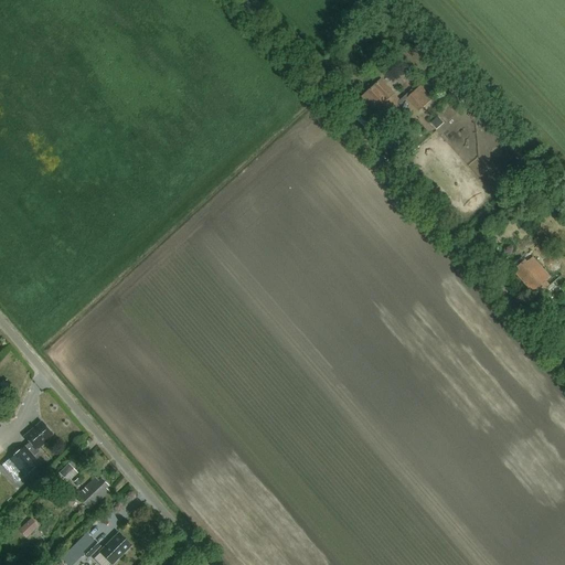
[(384,119),(403,103),(394,93),(400,88),(388,76),(384,81),(382,80),(366,93),(369,95),(364,99),(379,116),(380,115),(384,119)]
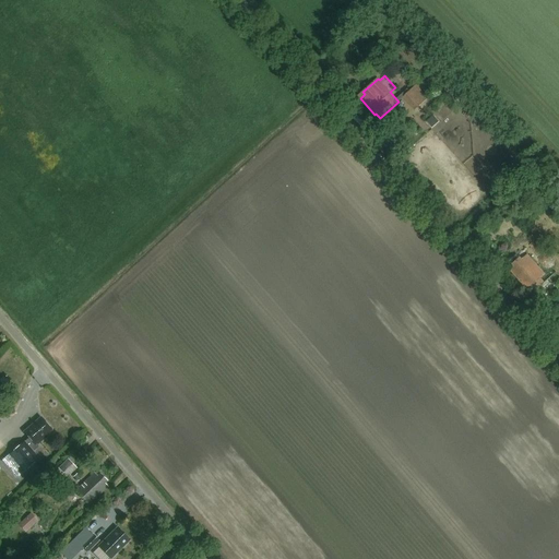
[(417,85),(403,98),(414,110),(428,98),(417,85)]
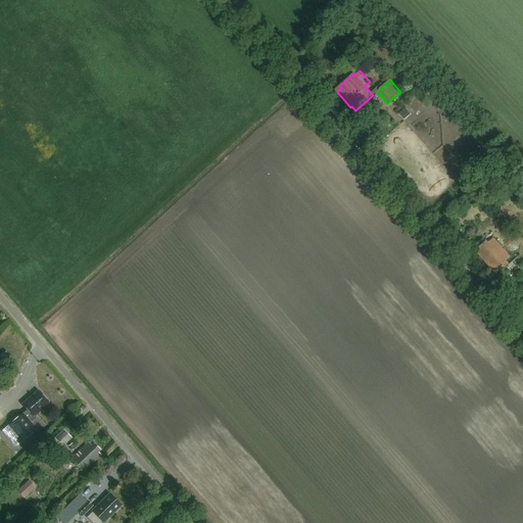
[(447,110),(456,103),(441,88),(434,95),(447,110)]
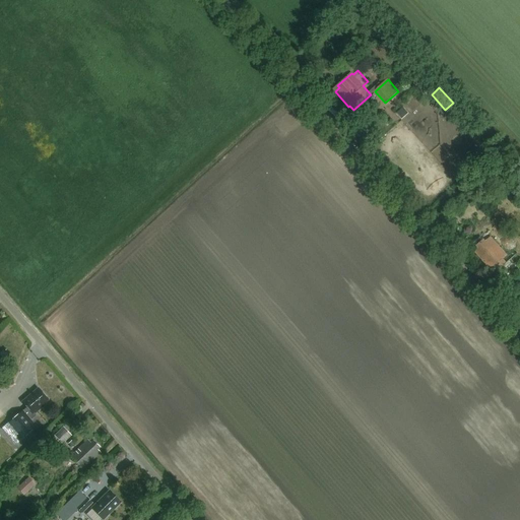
[(414,111),(408,104),(396,114),(402,121),(414,111)]
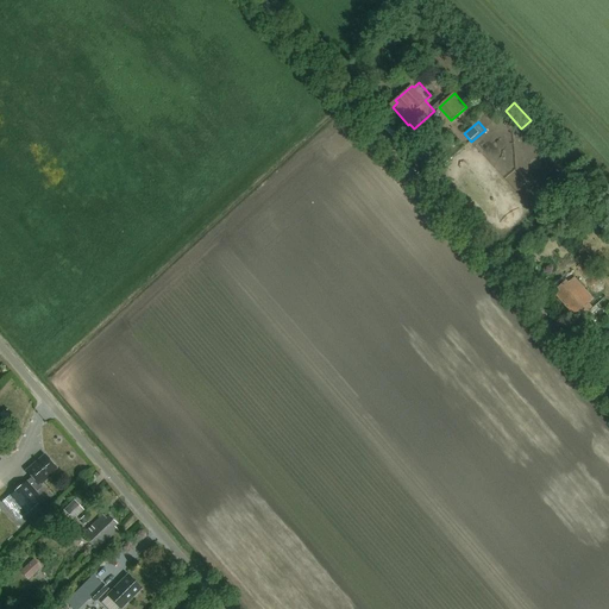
[(560,289),(556,294),(573,315),(578,312),(582,315),(592,307),(589,303),(592,299),(575,277),(567,283),(565,281),(558,287),(560,289)]
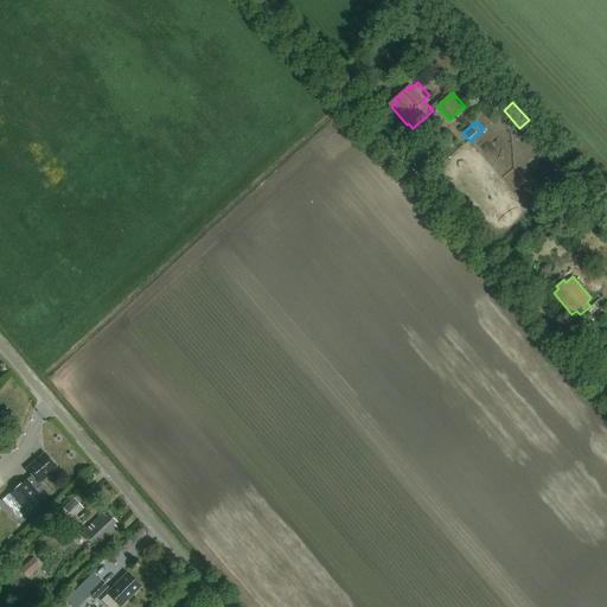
[(58,467),(46,453),(27,468),(33,475),(29,480),(27,480),(2,500),(18,518),(43,498),(36,490),(40,485),(39,485),(49,477),(48,475),(58,467)]
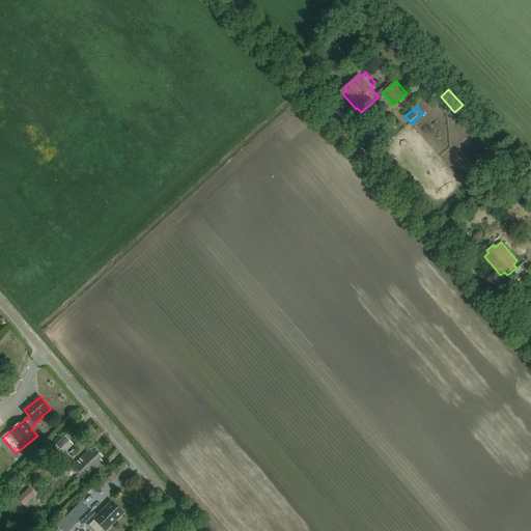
[(58,449),(66,442),(63,438),(55,446),(58,449)]
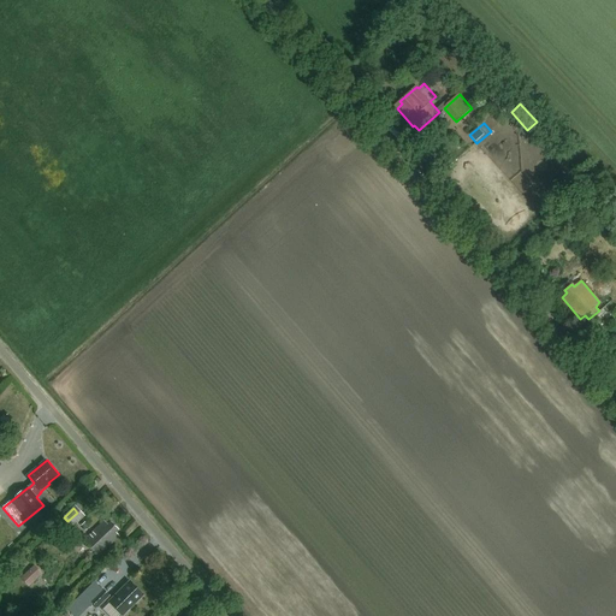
[(67,521),(72,527),(82,517),(77,513),(67,521)]
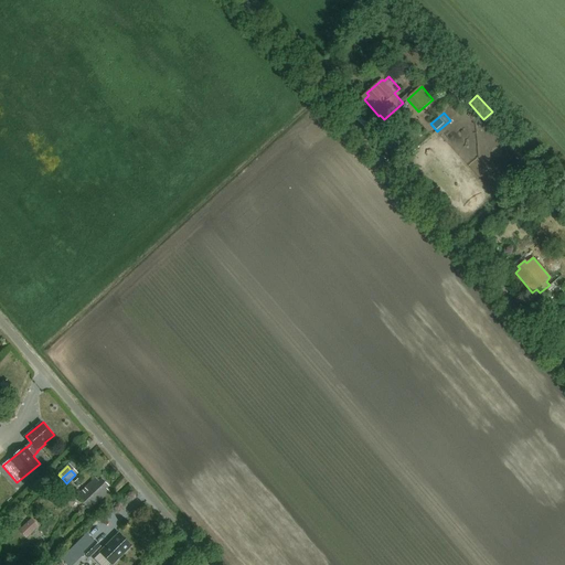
[(95,477),(76,496),(89,510),(109,491),(106,488),(108,486),(102,478),(98,480),(95,477)]
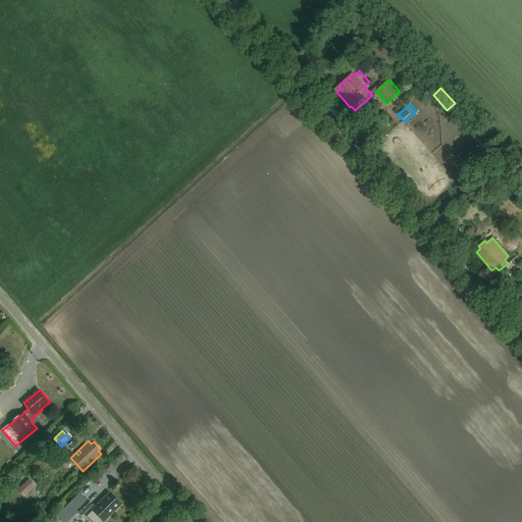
[(23,497),(36,486),(29,479),(17,489),(23,497)]
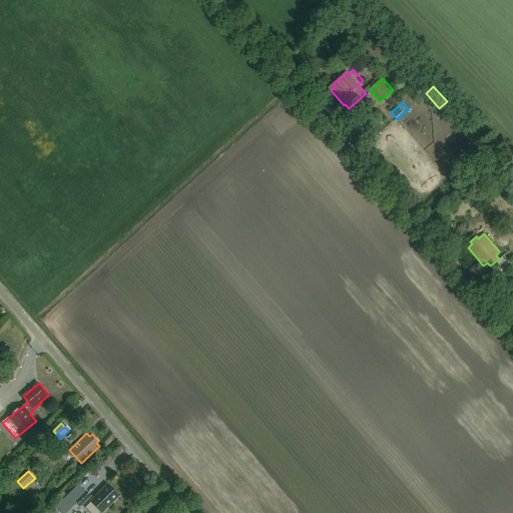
[(77,484),(69,492),(75,499),(74,501),(80,506),(90,496),(84,490),(83,491),(77,484)]
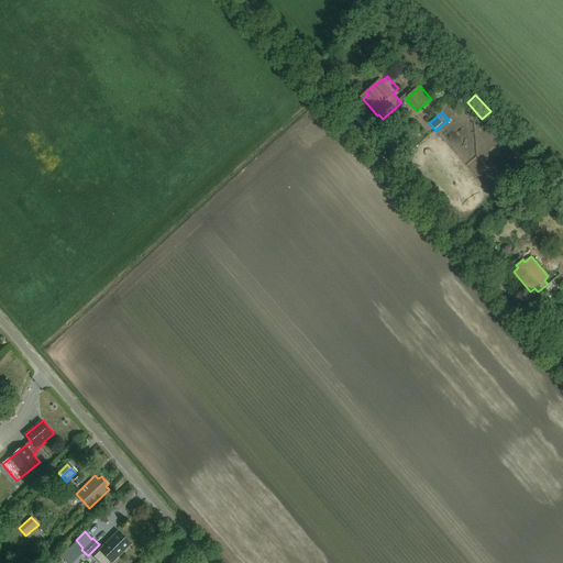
[(118,531),(99,550),(111,562),(130,544),(118,531)]
